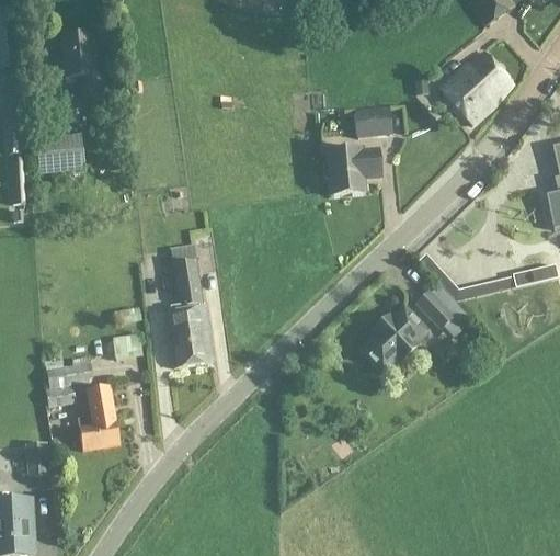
[(469,0),(486,24),(516,4),(513,0),(469,0)]
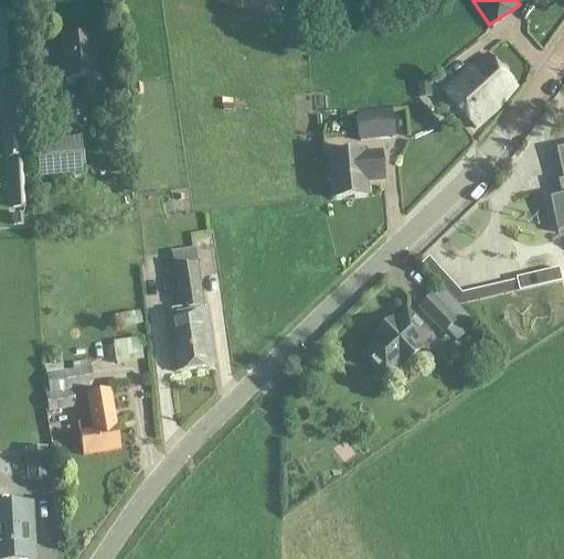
[(20,39),(17,39),(16,18),(0,18),(0,58),(0,66),(22,64),(20,39)]
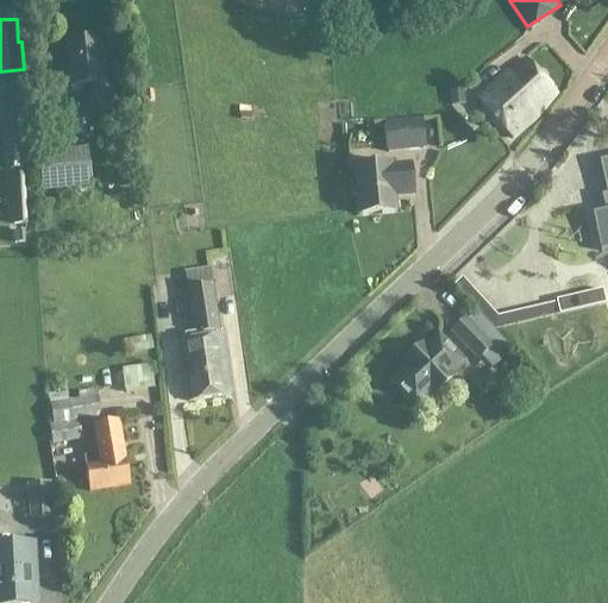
[(102,35),(66,38),(70,82),(88,81),(91,104),(116,101),(113,77),(106,77),(102,35)]
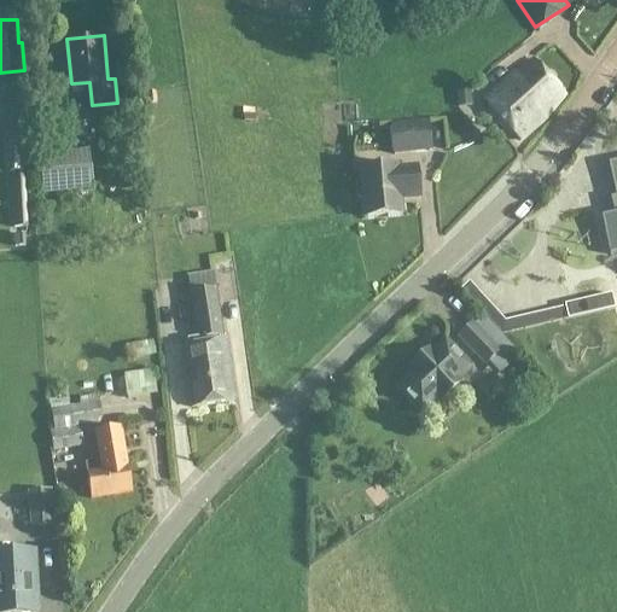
[(537,56),(512,74),(487,95),(522,137),(546,115),(568,89),(537,56)]
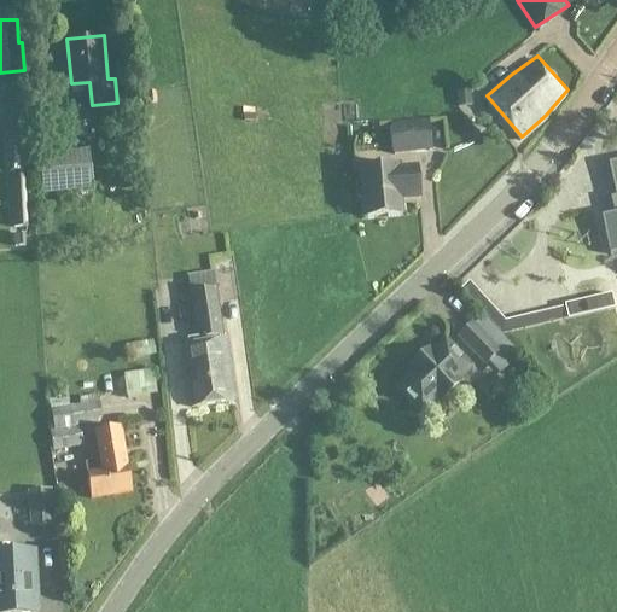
[(19,75),(5,76),(6,94),(22,93),(19,75)]
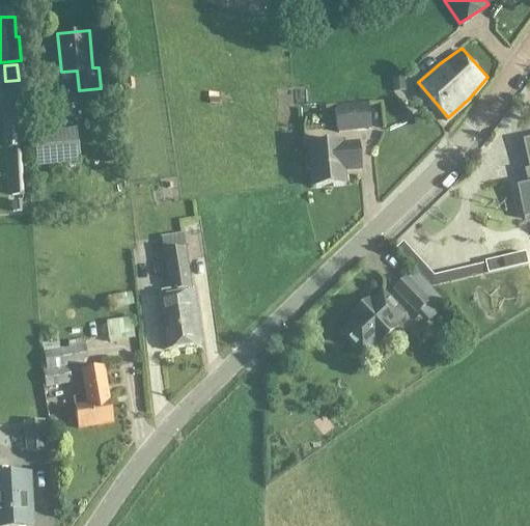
[(25,104),(16,105),(16,103),(26,103),(25,86),(7,87),(8,104),(7,104),(8,119),(19,118),(19,120),(26,120),(25,104)]
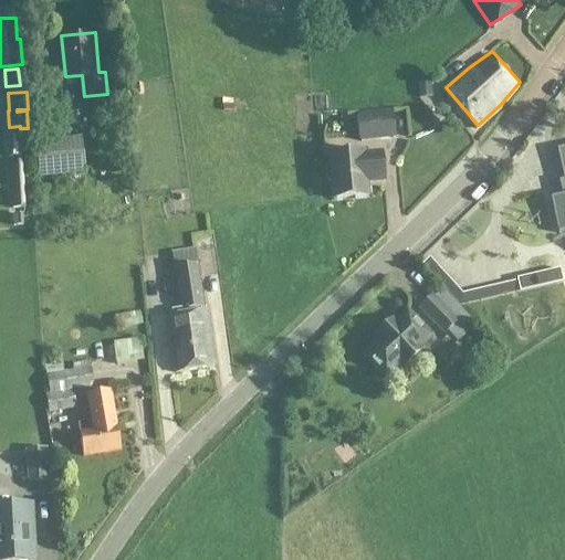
[(359,111),(362,137),(397,134),(394,107),(359,111)]
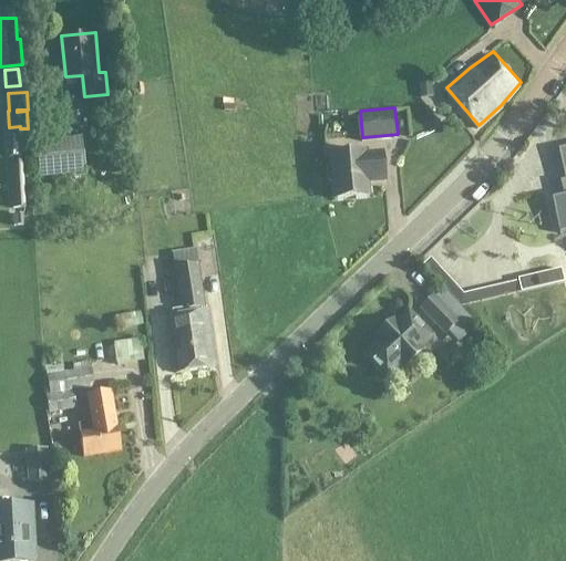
[(30,152),(29,131),(9,132),(10,154),(22,153),(22,152),(30,152)]
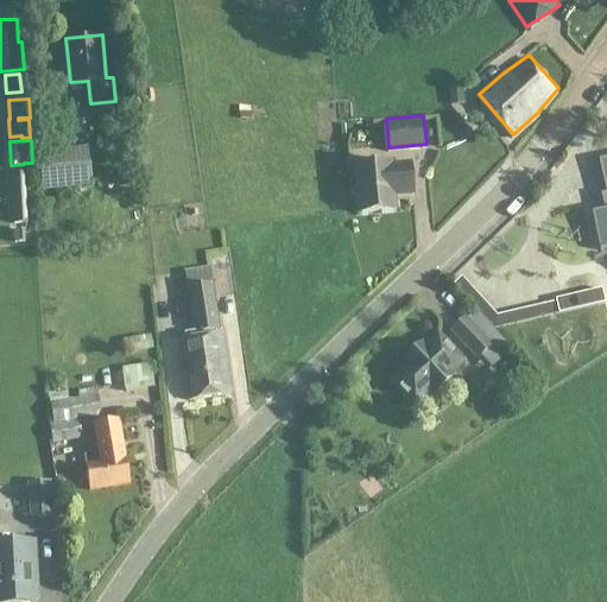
[(39,149),(43,185),(93,182),(88,144),(39,149)]
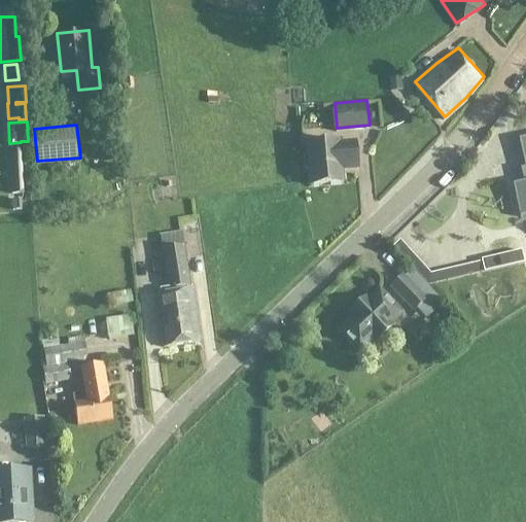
[(525,133),(519,135),(525,165),(525,178),(513,181),(520,214),(525,212),(525,133)]
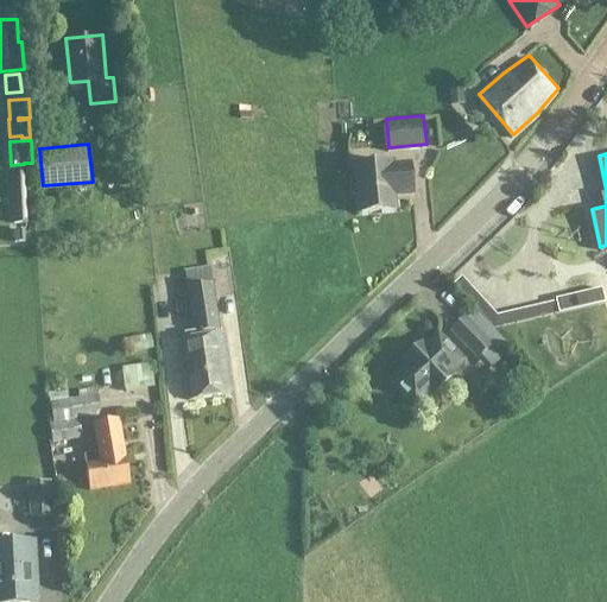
[(393,159),(354,163),(355,176),(352,176),(353,190),(358,190),(359,209),(397,206),(396,191),(400,191),(400,189),(412,188),(413,190),(415,190),(412,159),(393,162),(393,159)]
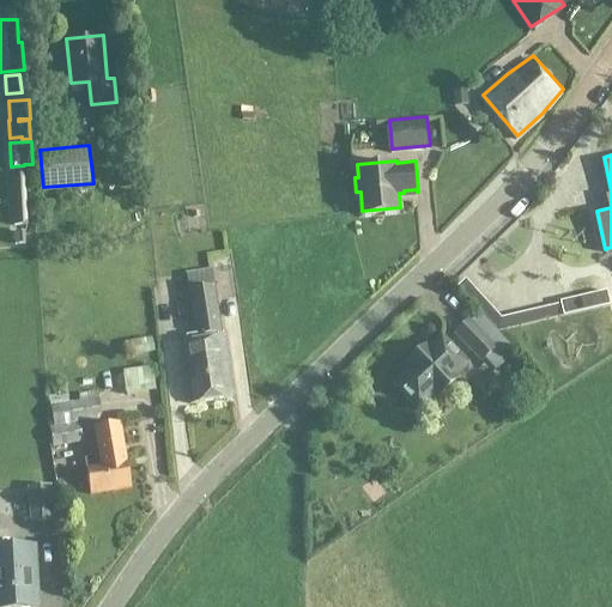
[(26,170),(11,171),(14,222),(29,220),(26,170)]
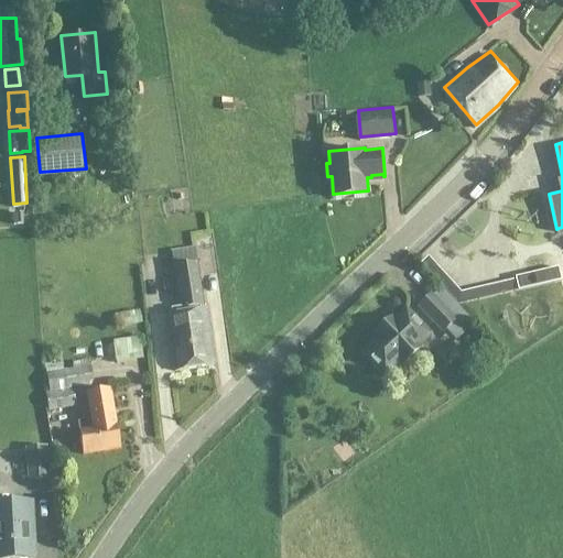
[(196,260),(173,263),(181,304),(172,305),(173,310),(166,312),(169,329),(208,323),(205,306),(204,306),(196,260)]
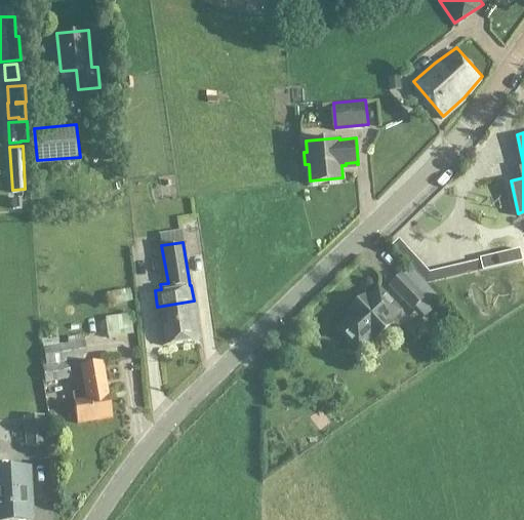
[(523,257),(520,246),(480,254),(481,256),(483,267),(523,257)]
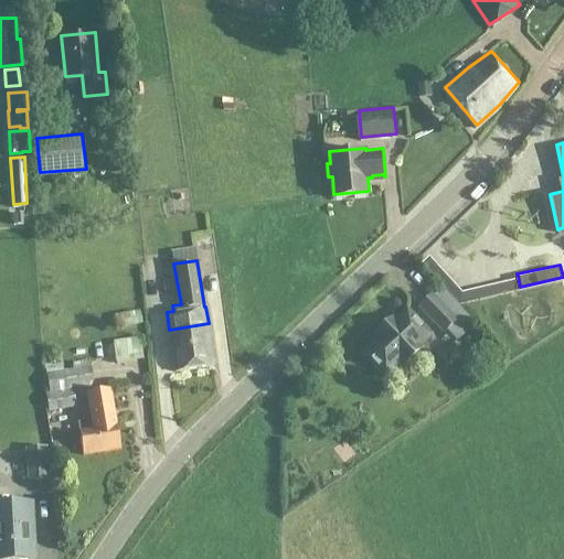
[(433,291),(419,303),(444,330),(457,318),(433,291)]
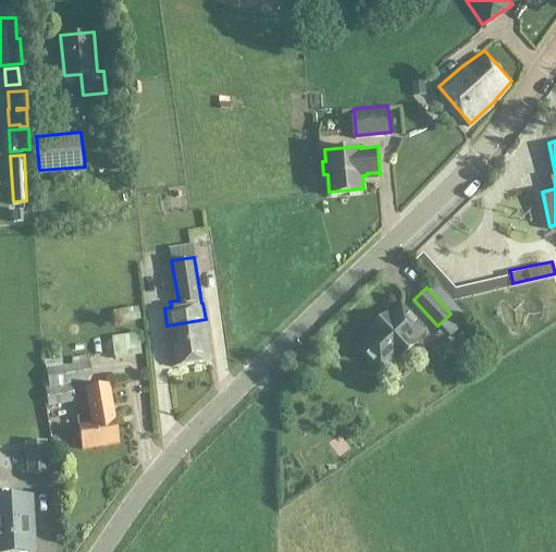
[(397,359),(417,340),(415,339),(425,328),(402,303),(391,313),(388,310),(387,313),(390,315),(384,320),(382,318),(369,330),(371,331),(357,344),(381,370),(395,357),(397,359)]
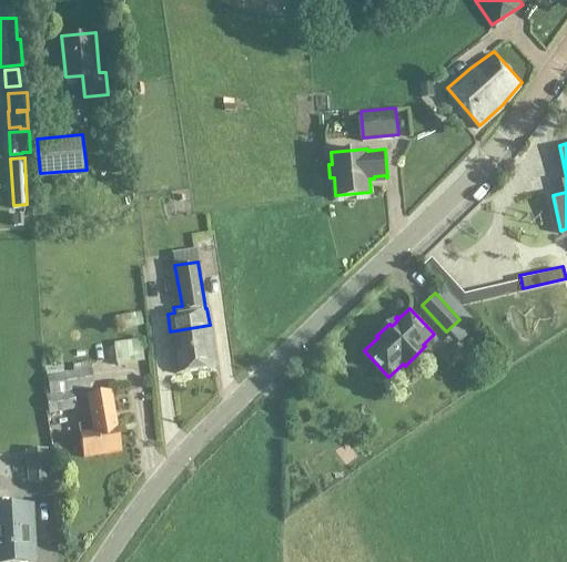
[(215,364),(210,325),(170,331),(176,370),(215,364)]
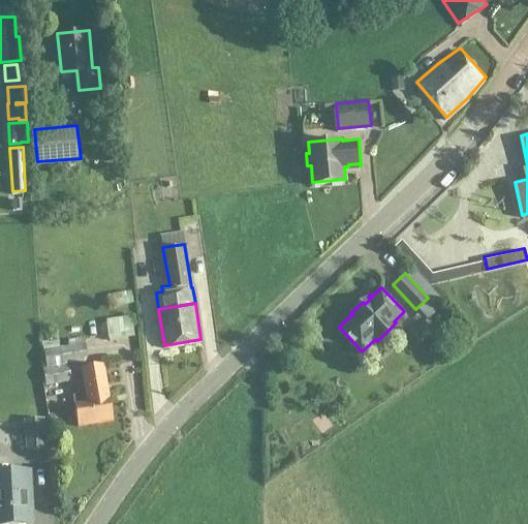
[(43,365),(47,381),(72,378),(68,362),(85,358),(85,356),(89,355),(84,334),(78,335),(79,341),(60,344),(59,337),(42,338),(43,347),(47,364),(43,365)]
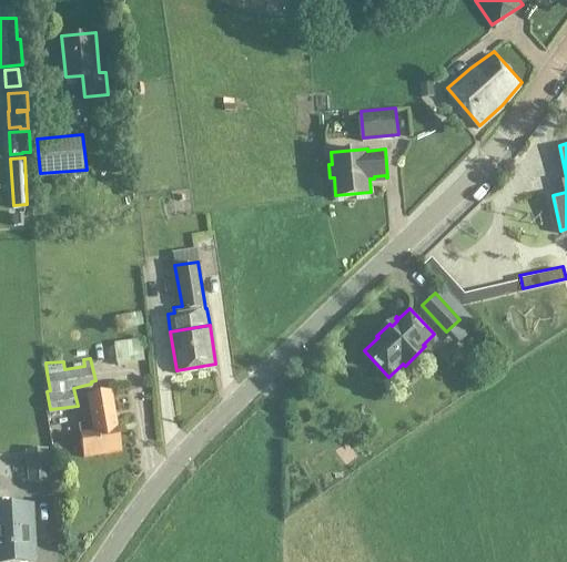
[(84,453),(122,447),(112,390),(88,395),(92,420),(79,422),(84,453)]
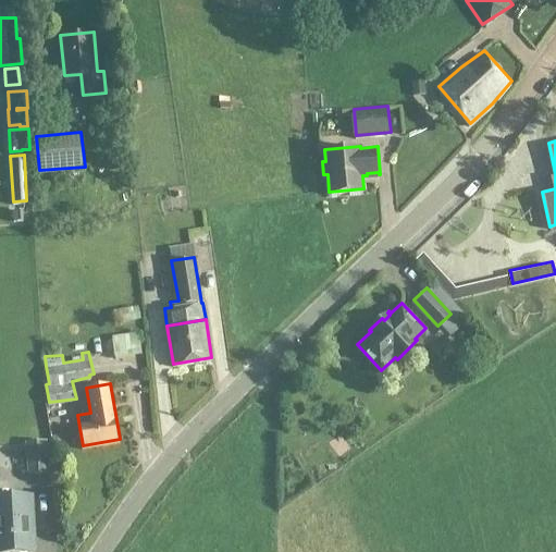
[(28,473),(49,471),(47,438),(25,439),(28,473)]
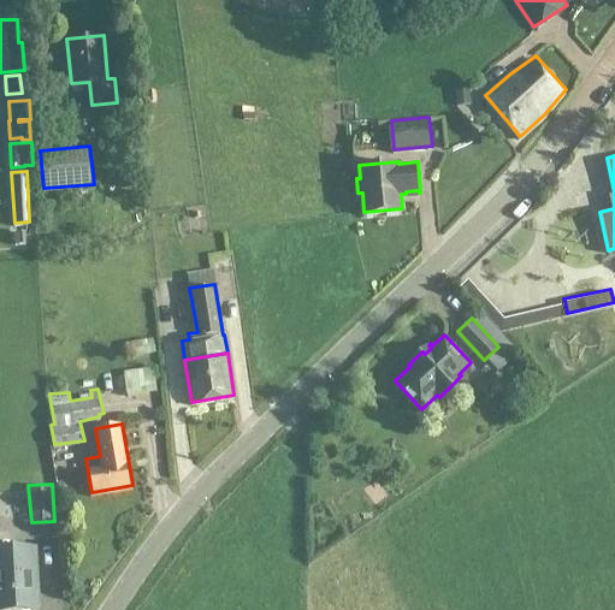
[(0,608),(39,606),(35,545),(0,546),(0,608)]
